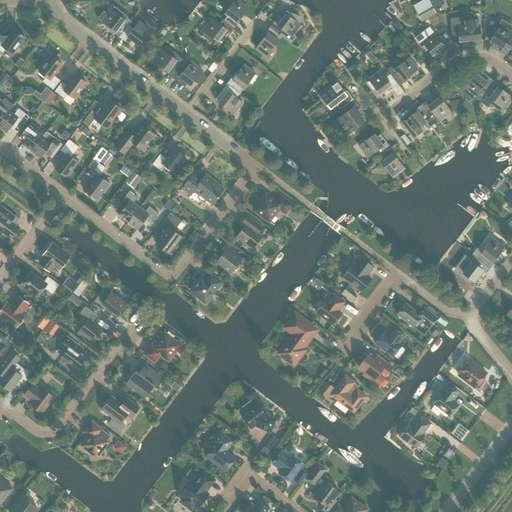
[(227,15),(224,20),(230,25),(233,27),(236,22),(248,7),(238,0),(234,0),(225,13),(227,15)]
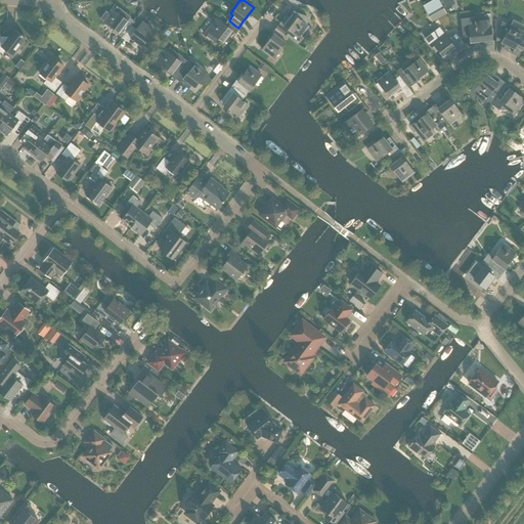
[(105,11),(100,18),(119,33),(117,35),(122,38),(134,22),(130,17),(130,16),(115,5),(108,13),(105,11)]
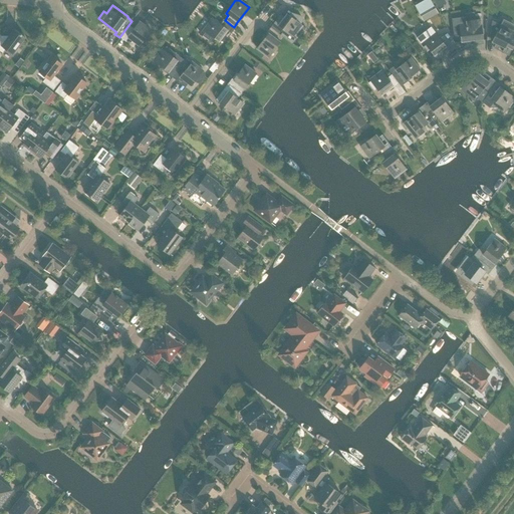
[(434,15),(430,7),(422,11),(425,18),(428,16),(428,18),(434,15)]
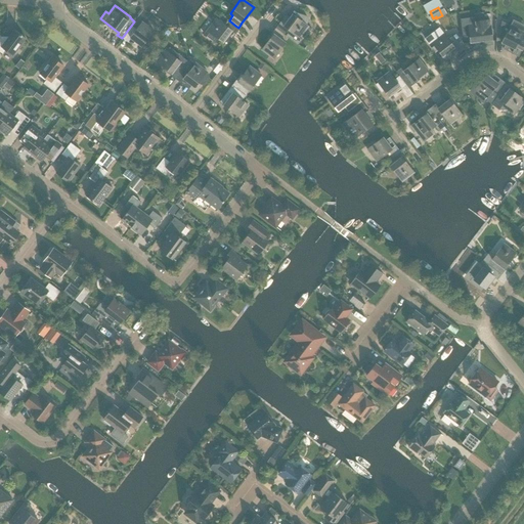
[(286,14),(275,28),(287,36),(298,44),(301,39),(299,38),(308,27),(306,25),(307,24),(308,22),(308,18),(307,16),(306,15),(296,12),(294,15),(293,14),(290,18),(286,14)]
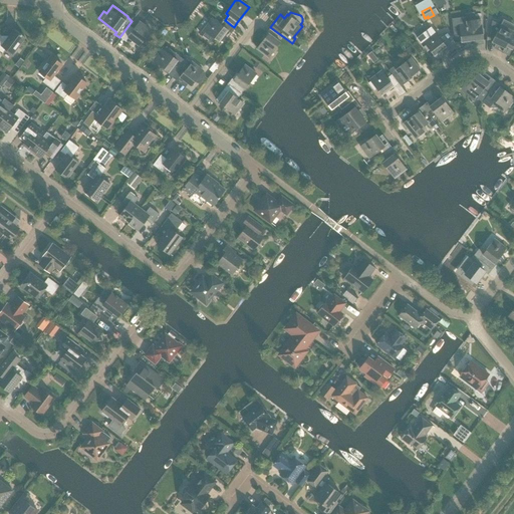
[(466,17),(451,19),(454,35),(461,35),(462,41),(474,40),(475,45),(484,43),(480,20),(466,21),(466,17)]
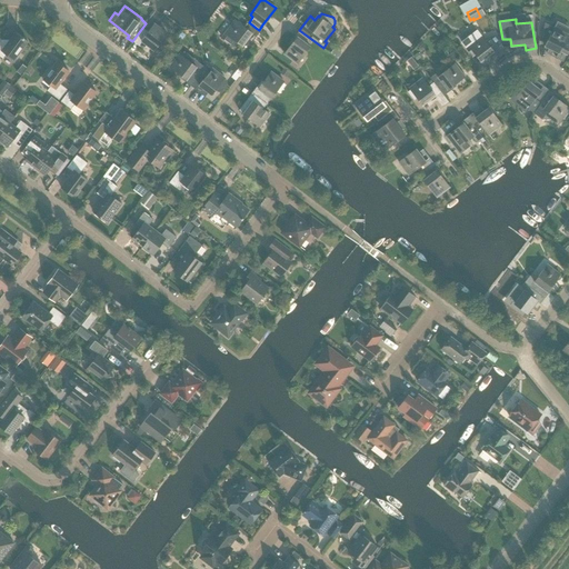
[(235,20),(221,38),(233,47),(237,41),(242,46),(252,33),(256,28),(249,22),(246,20),(241,26),(235,20)]
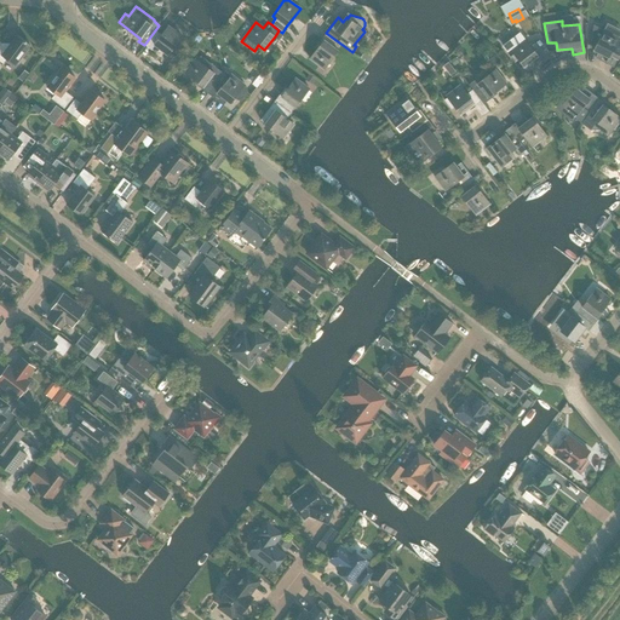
[(591,35),(590,47),(593,50),(609,57),(606,63),(614,67),(619,53),(619,36),(619,38),(619,35),(619,30),(607,24),(604,29),(602,29),(601,29),(598,29),(595,30),(592,33),(591,35)]
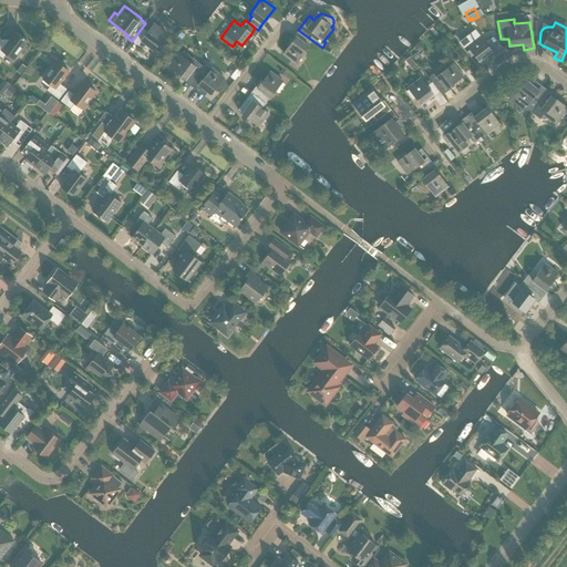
[(144,27),(135,37),(141,41),(153,50),(166,33),(154,23),(148,30),(144,27)]
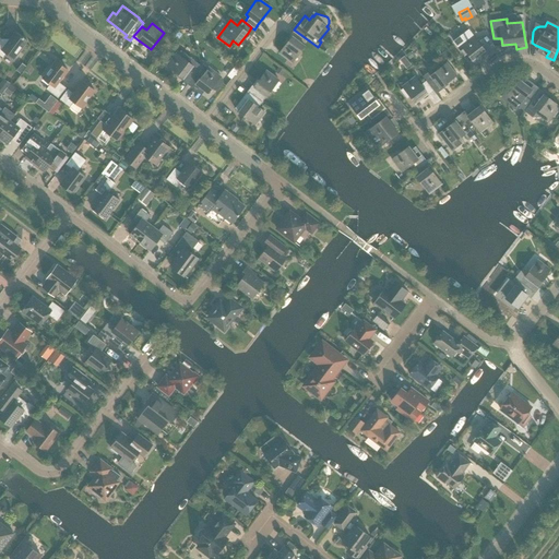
[(467,28),(452,39),(456,46),(464,55),(466,54),(472,60),(470,62),(473,67),(479,62),(478,60),(482,57),(479,55),(485,50),(488,55),(494,51),(484,38),(478,43),(477,40),(472,34),(467,28)]
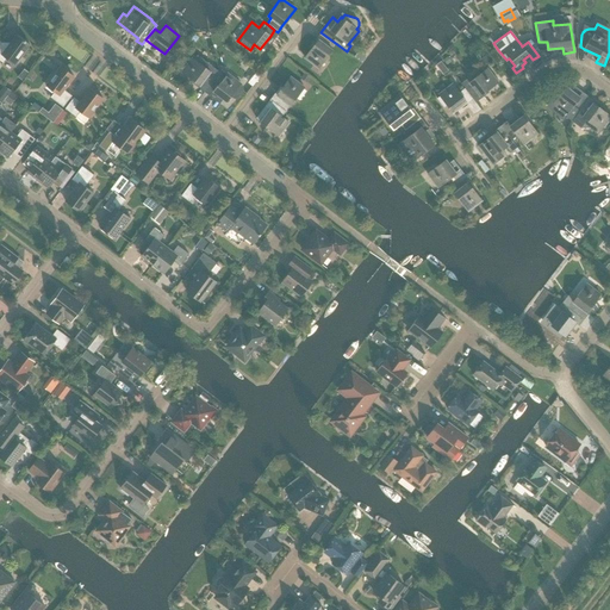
[(329,48),(334,42),(321,32),(310,47),(312,48),(305,58),(318,68),(332,50),(329,48)]
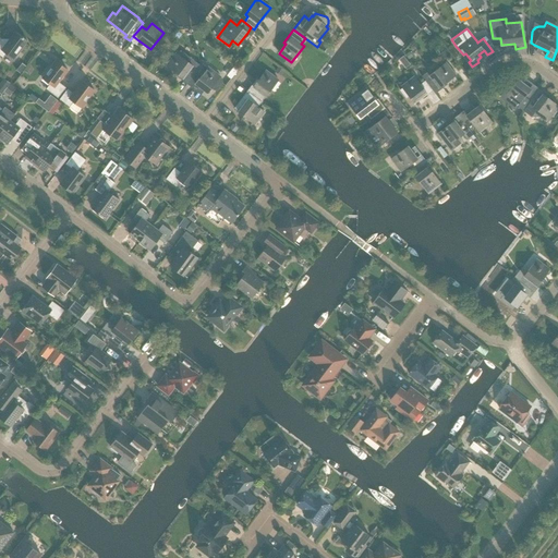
[(15,32),(14,33),(7,43),(1,39),(0,40),(0,56),(2,58),(5,53),(13,60),(27,41),(15,32)]
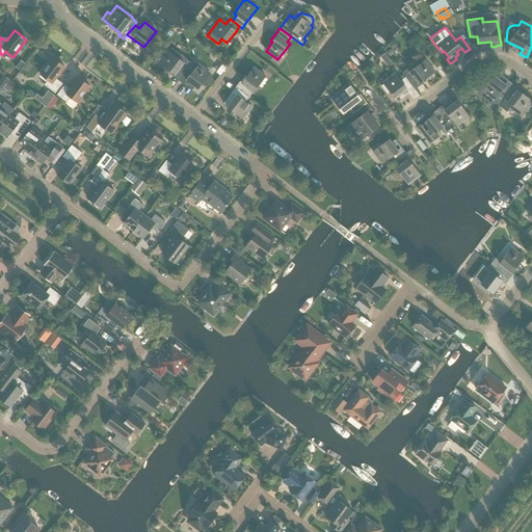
[(421,50),(420,51),(419,52),(424,57),(429,52),(425,47),(421,50)]
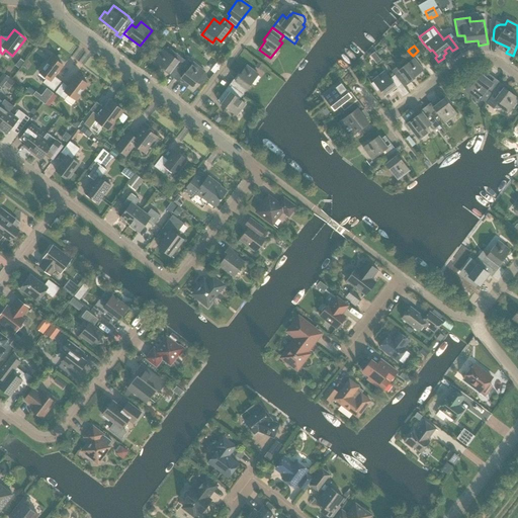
[(154,61),(174,76),(181,68),(186,62),(186,61),(167,47),(165,51),(163,50),(154,61)]
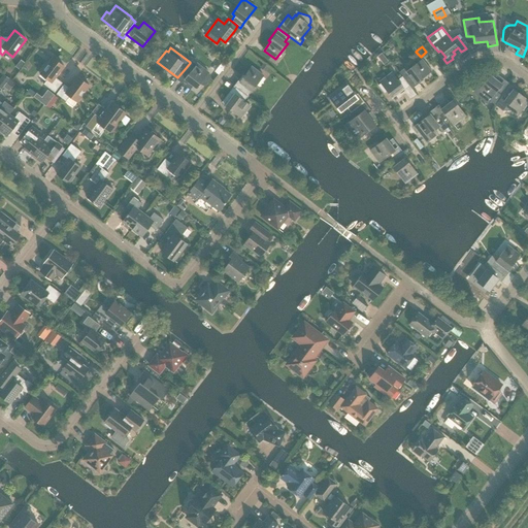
[(64,67),(53,58),(40,73),(47,79),(43,85),(55,93),(62,83),(56,77),(64,67)]
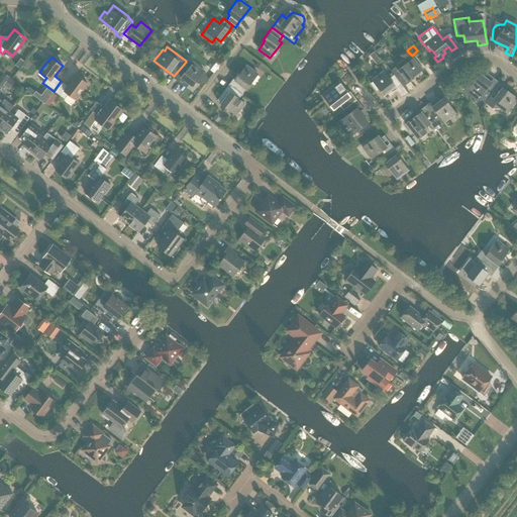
[(391,71),(394,75),(400,83),(403,87),(408,83),(407,82),(422,70),(413,58),(398,70),(396,67),(391,71)]
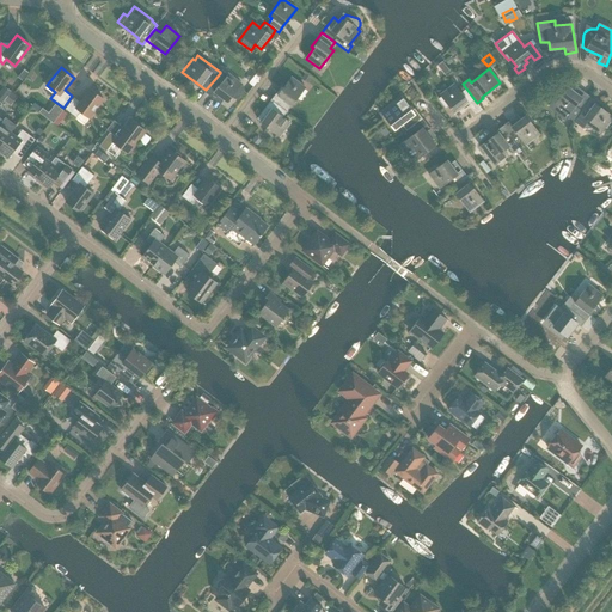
[(206,90),(204,91),(210,96),(214,92),(228,102),(232,97),(234,99),(238,98),(244,91),(244,87),(240,85),(242,84),(228,74),(227,74),(221,71),(220,72),(220,73),(214,80),(206,90)]
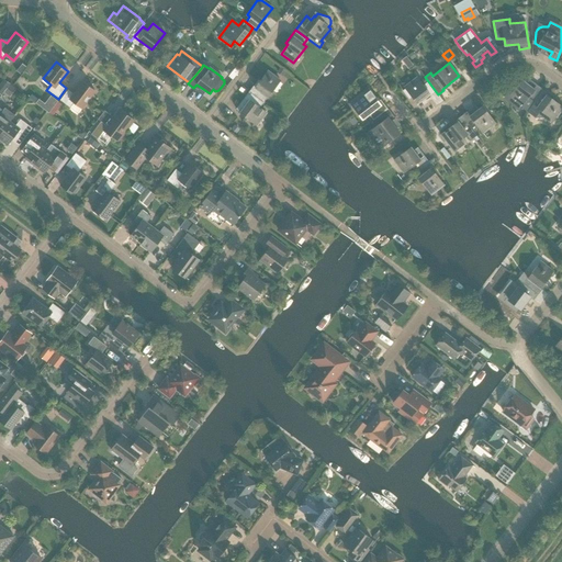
[(280,67),(277,71),(281,75),(282,76),(285,71),(280,67)]
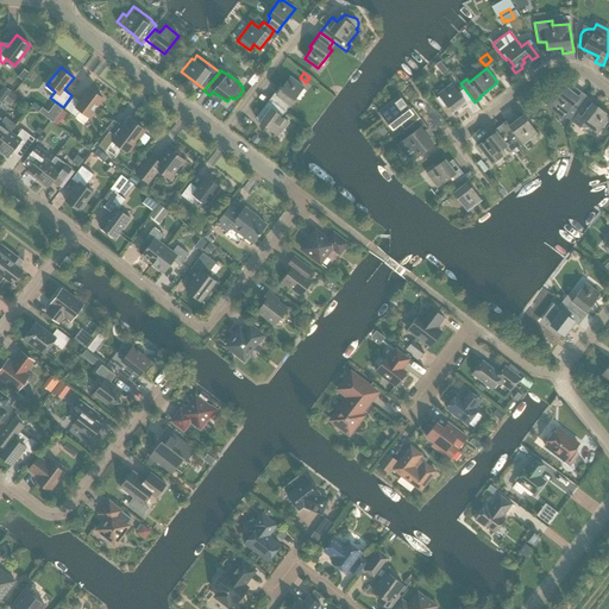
[(276,95),(272,101),(286,111),(290,105),(303,87),(290,77),(276,95)]
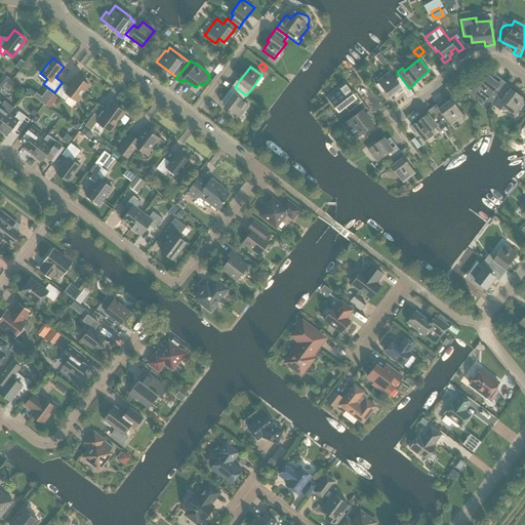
[(406,84),(400,76),(395,80),(390,72),(377,81),(390,96),(401,88),(406,84)]
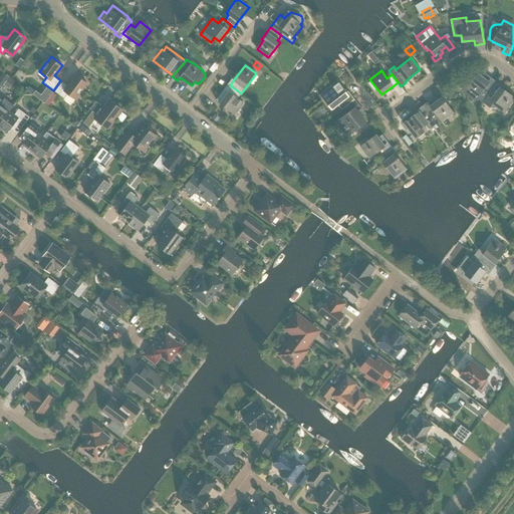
[(477,73),(465,88),(469,91),(475,95),(477,97),(478,98),(481,101),(487,93),(496,81),(491,77),(488,81),(477,73)]
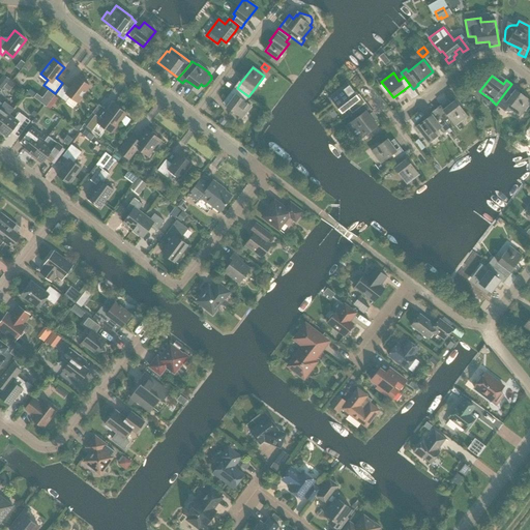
[(64,85),(57,94),(66,101),(74,108),(78,102),(90,86),(78,77),(69,88),(64,85)]
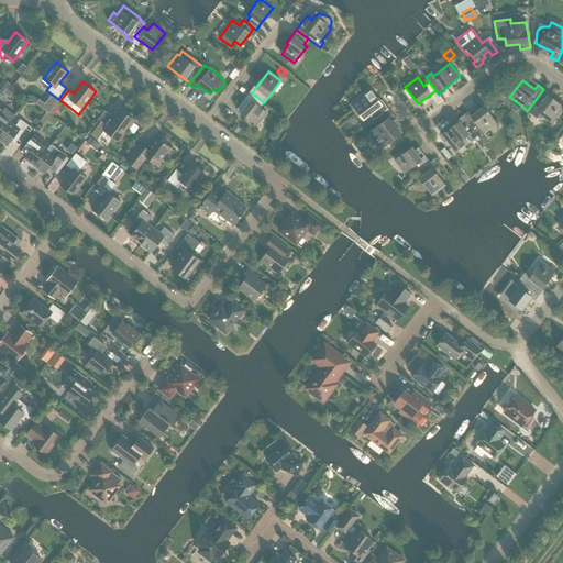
[(4,90),(3,92),(10,97),(15,89),(10,84),(9,86),(8,87),(4,90)]
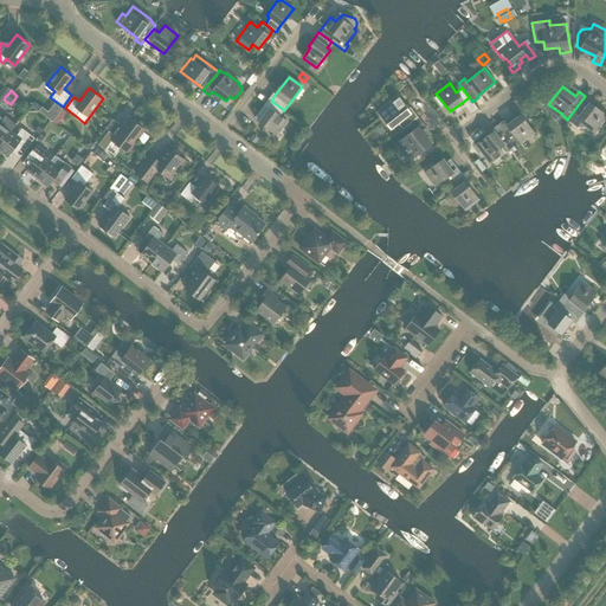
[(395,96),(374,111),(388,130),(395,124),(400,130),(417,117),(408,108),(407,110),(395,96)]
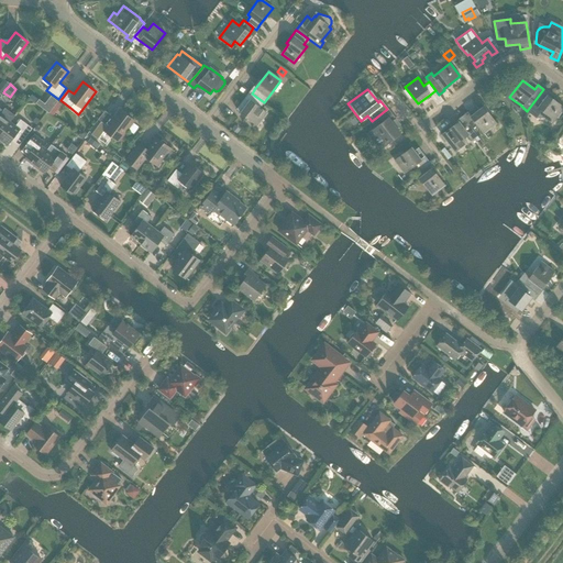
[(533,102),(527,111),(536,118),(543,118),(550,123),(553,119),(554,121),(562,109),(562,107),(554,100),(555,98),(543,89),(533,102)]
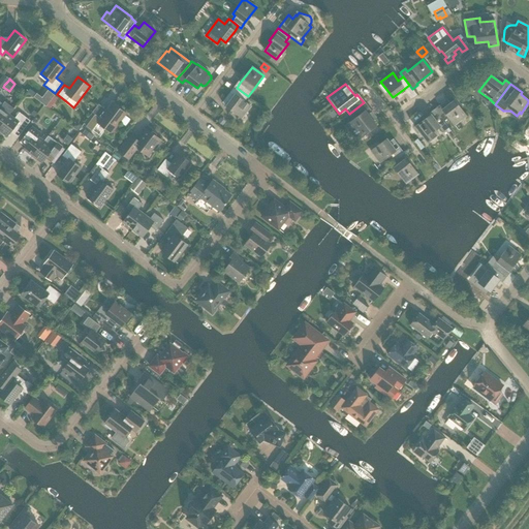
[(222,102),(226,105),(226,106),(242,118),(251,106),(244,101),(248,96),(237,88),(235,86),(234,87),(235,87),(223,102),(222,102)]
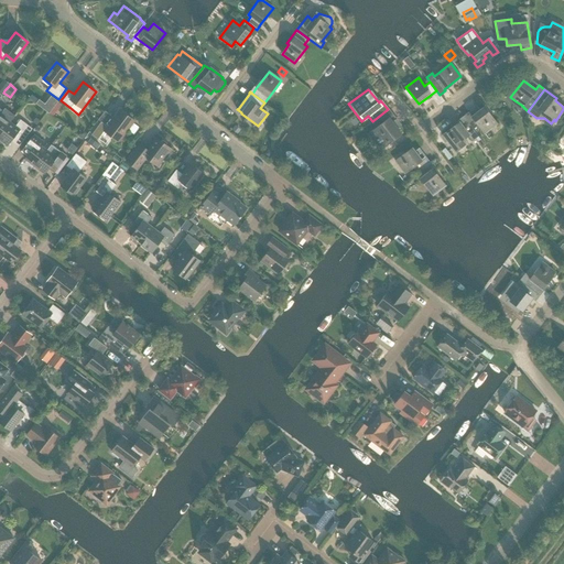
[(58,101),(50,114),(53,116),(62,105),(58,101)]
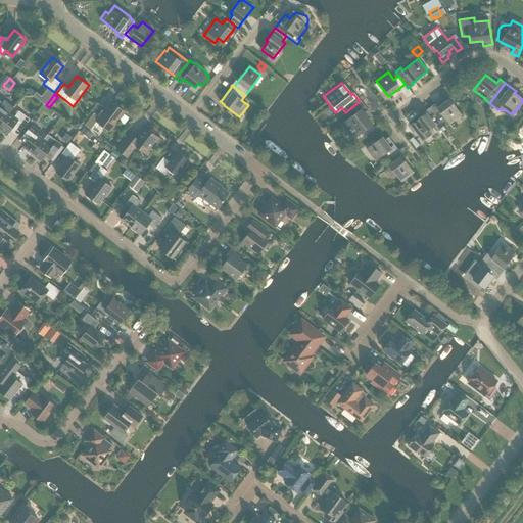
[(461,114),(448,99),(432,111),(439,120),(443,116),(449,124),(461,114)]
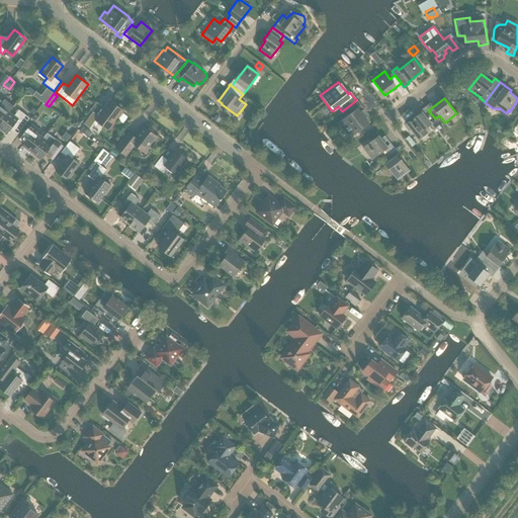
[(0,123),(13,106),(4,99),(2,102),(0,99),(0,123)]
